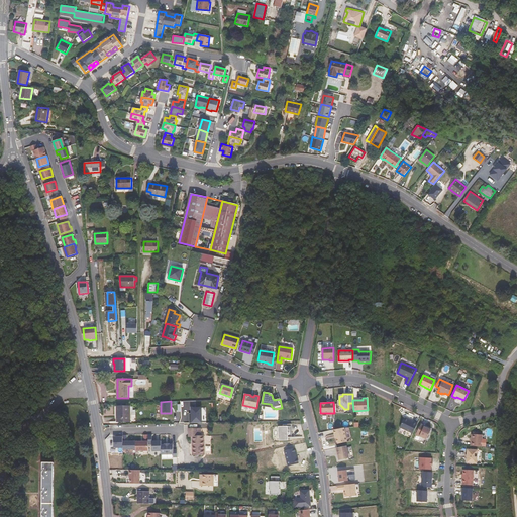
[(117,421),(130,421),(130,406),(117,406),(117,421)]
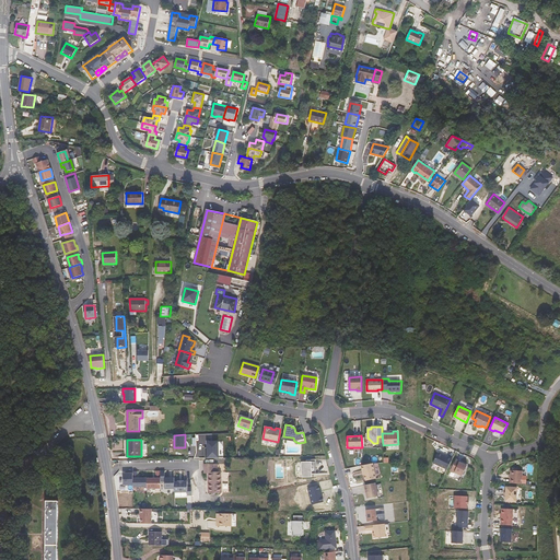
[(205,453),(205,458),(219,458),(218,442),(207,442),(207,447),(207,453),(206,453),(205,453)]
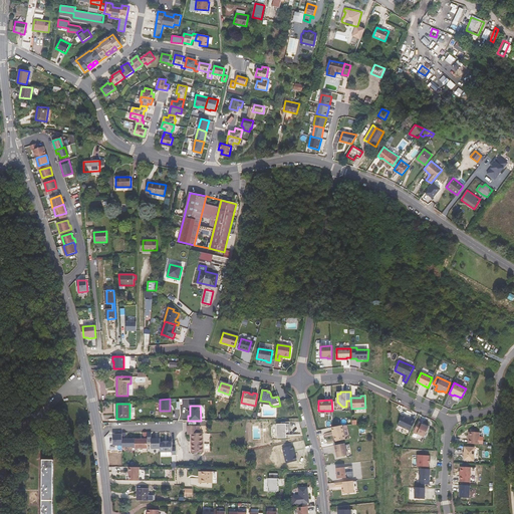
[(415,422),(402,416),(398,425),(411,431),(415,422)]
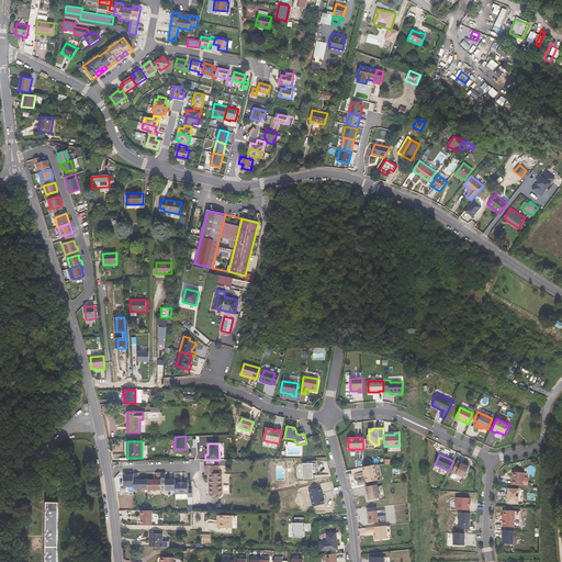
[(317,473),(316,461),(307,461),(307,463),(302,463),(303,479),(313,479),(313,473),(317,473)]
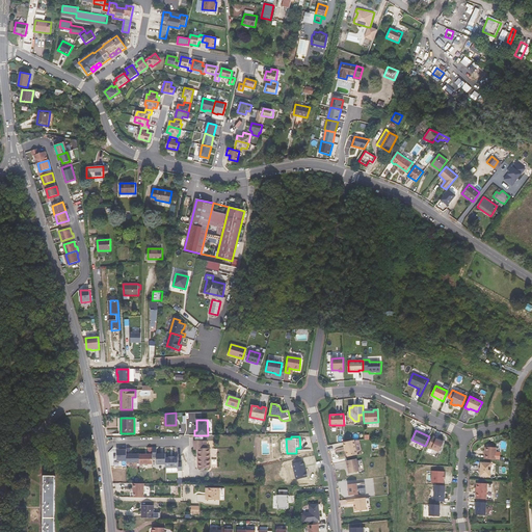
[(436,437),(433,436),(428,447),(439,452),(444,443),(436,439),(436,437)]
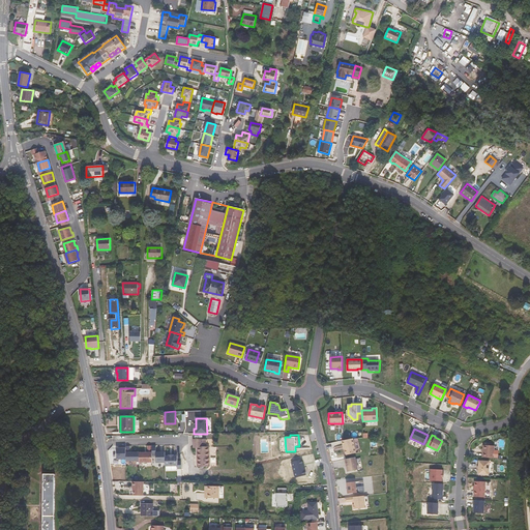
[(209,466),(209,447),(206,446),(206,439),(194,439),(194,447),(198,447),(198,466),(209,466)]
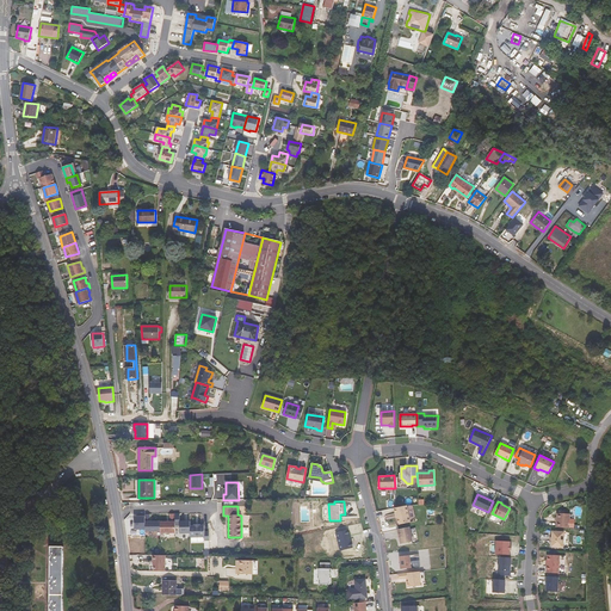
[(407,506),(394,508),(395,514),(396,513),(399,524),(411,522),(407,506)]
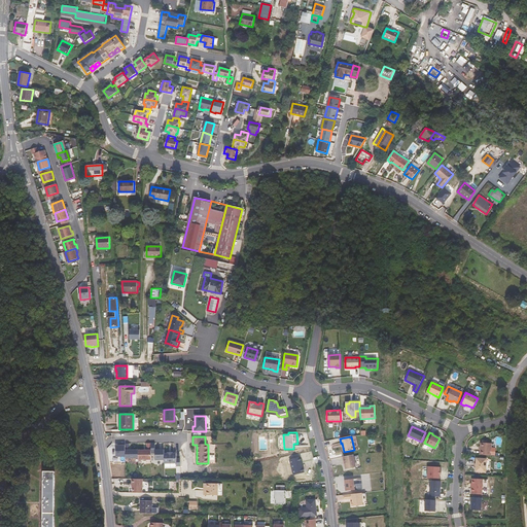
[(151,459),(151,450),(151,443),(148,443),(148,450),(139,450),(139,458),(139,460),(151,459)]
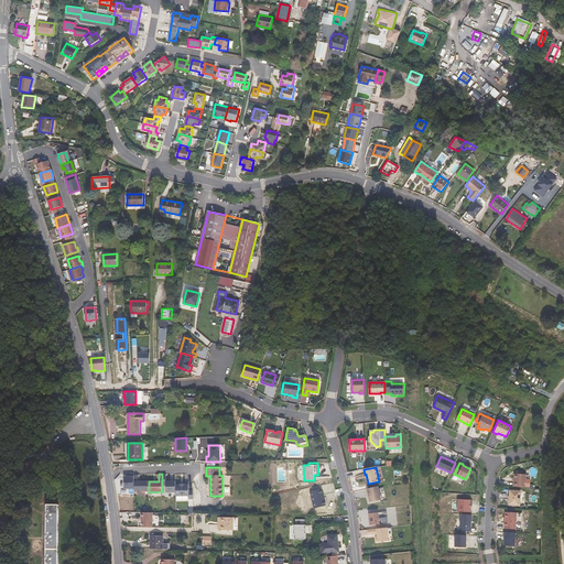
[(162,474),(162,481),(162,491),(176,491),(176,484),(176,481),(165,481),(165,474),(162,474)]
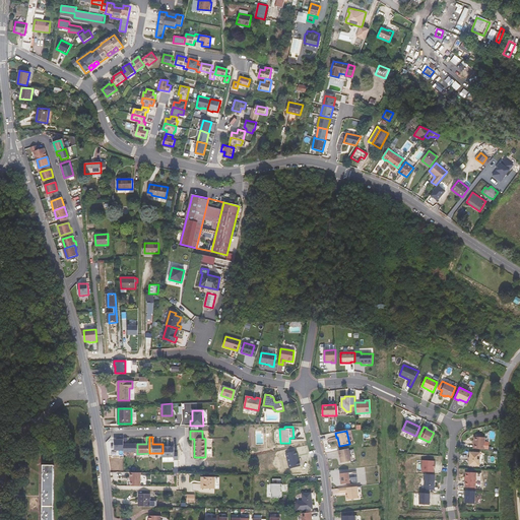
[(484,437),(474,437),(473,448),(484,449),(484,437)]
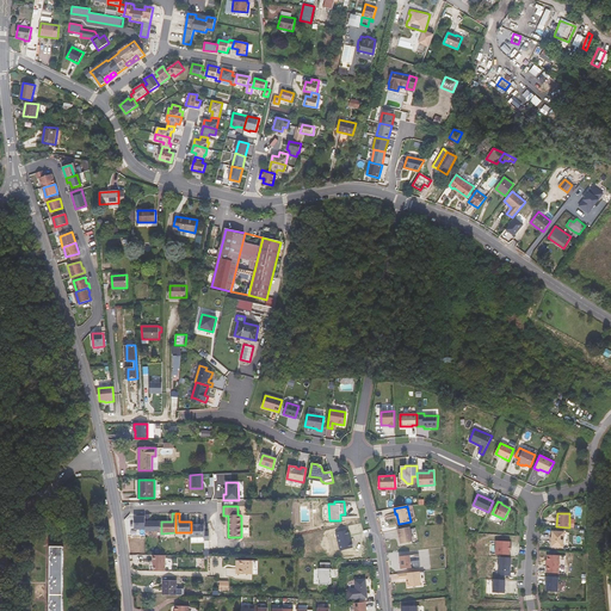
[(161,522),(149,522),(149,514),(146,514),(146,531),(161,531),(161,522)]
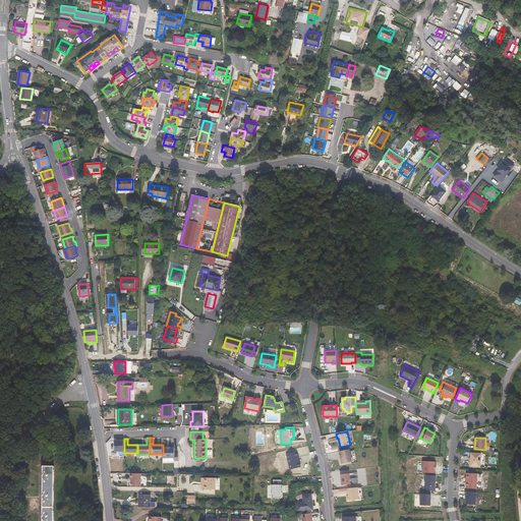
[(166,447),(163,447),(163,454),(163,457),(174,457),(175,460),(179,460),(178,452),(175,452),(175,447),(171,447),(171,446),(166,446),(166,447)]
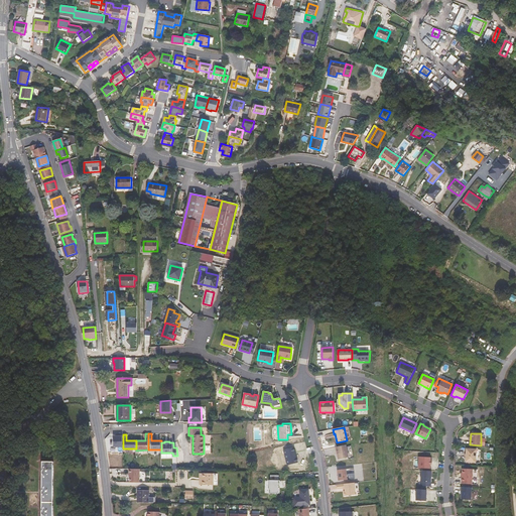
[(346,444),(335,447),(336,452),(337,452),(338,454),(339,460),(349,458),(346,444)]
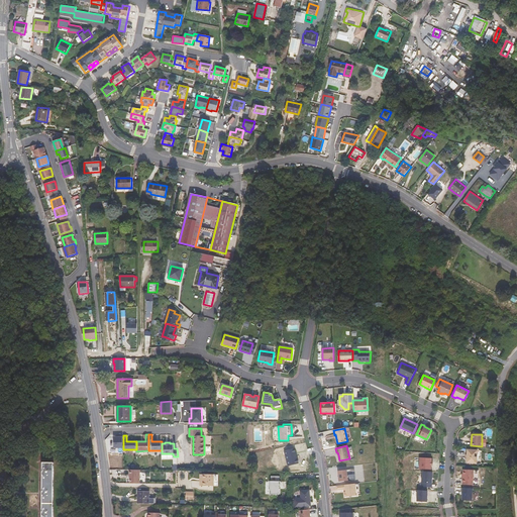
[(288,466),(298,463),(296,455),(295,453),(296,452),(295,448),(284,450),(288,466)]
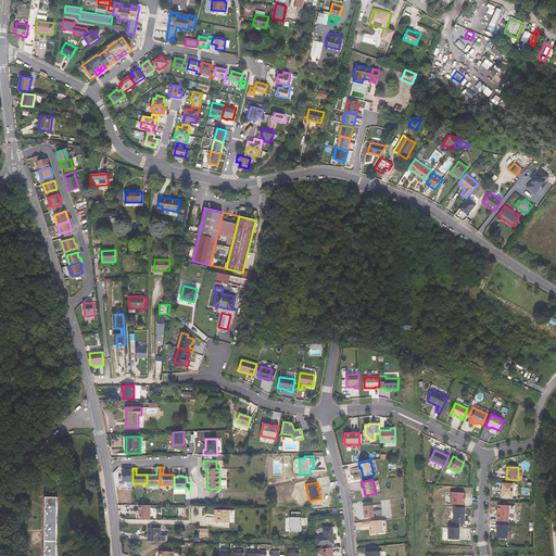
[(514,483),(503,483),(502,497),(513,497),(514,483)]
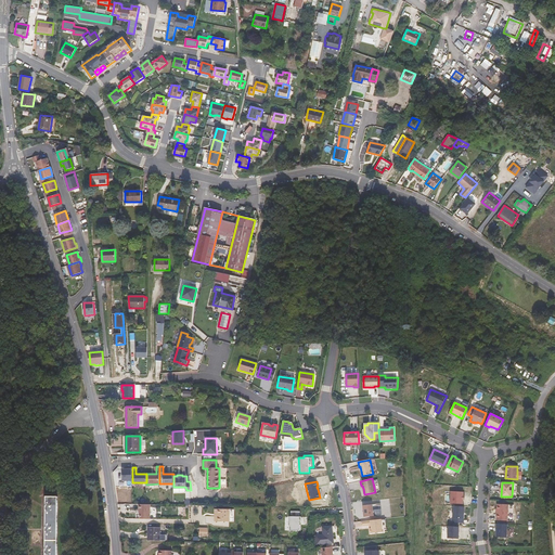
[(463,495),(463,492),(451,491),(450,503),(463,504),(463,500),(463,495)]
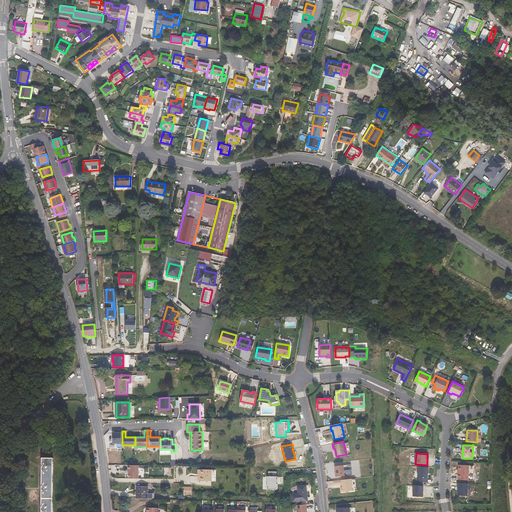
[(42,503),(41,511),(52,511),(53,470),(53,458),(42,458),(42,503)]
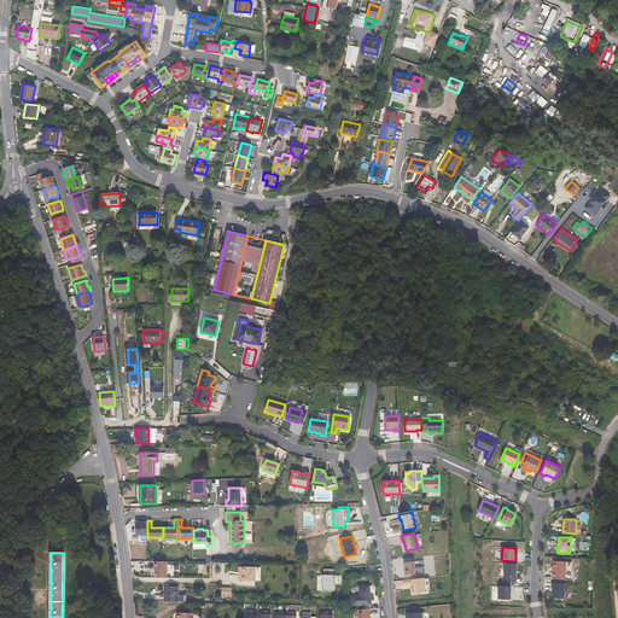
[(168,561),(155,561),(155,567),(156,567),(156,577),(168,577),(168,561)]
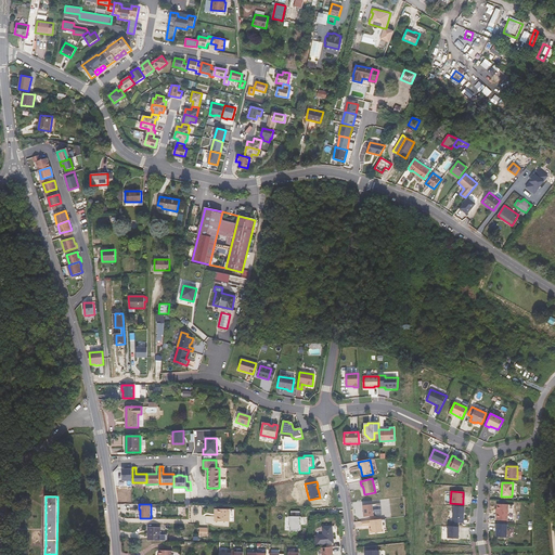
[(372,504),(363,505),(364,517),(373,516),(372,504)]
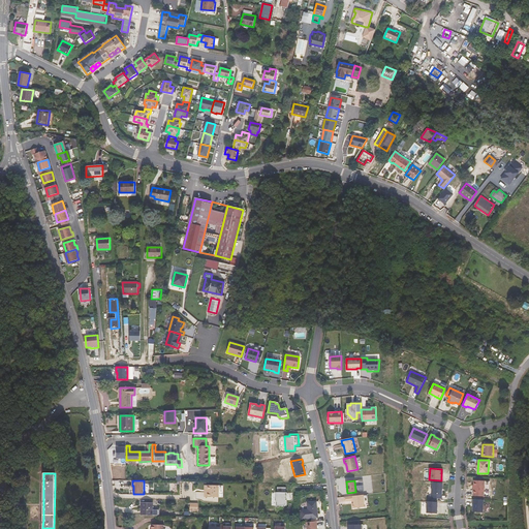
[(485,480),(474,480),(473,496),(484,496),(485,480)]
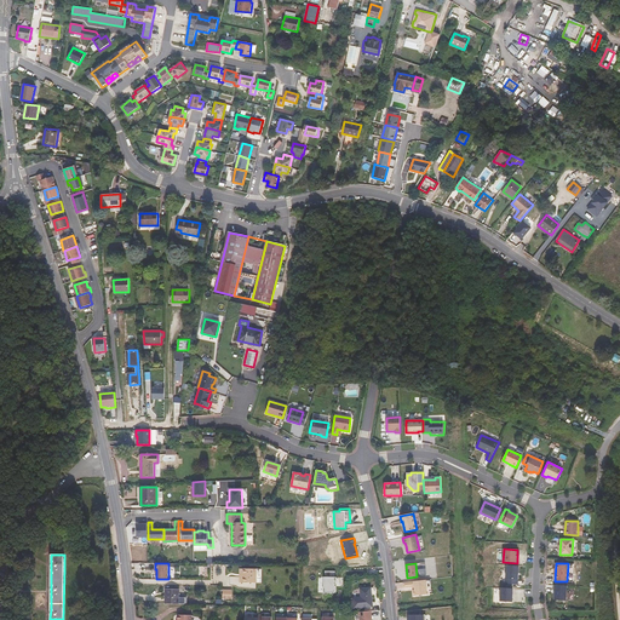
[(517,584),(518,566),(506,566),(505,584),(517,584)]
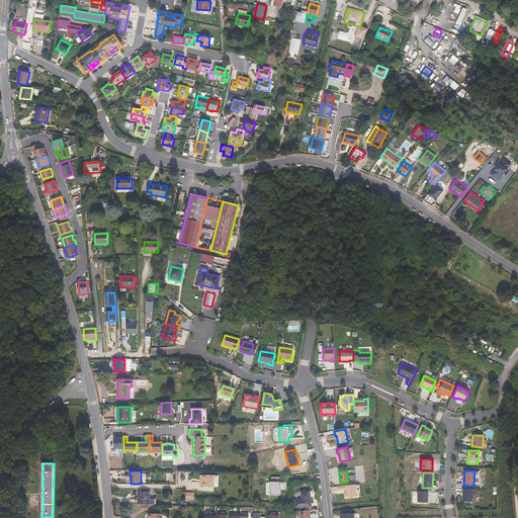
[(201,487),(214,487),(214,476),(202,475),(201,487)]
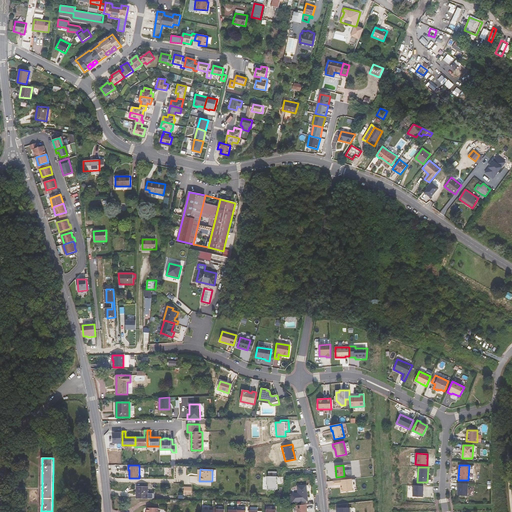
[(278,477),(267,476),(267,489),(276,490),(277,482),(278,482),(278,477)]
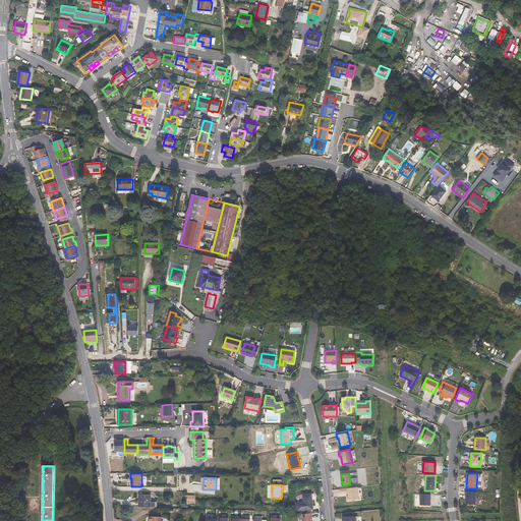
[(357,487),(339,489),(339,494),(348,493),(348,496),(347,497),(347,501),(359,500),(357,487)]
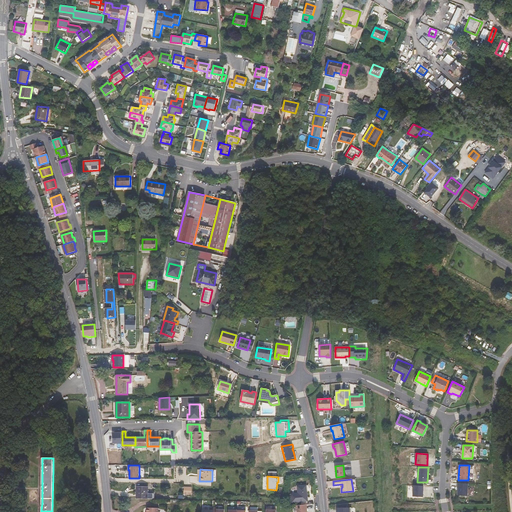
[(468,484),(458,483),(457,495),(467,496),(468,484)]
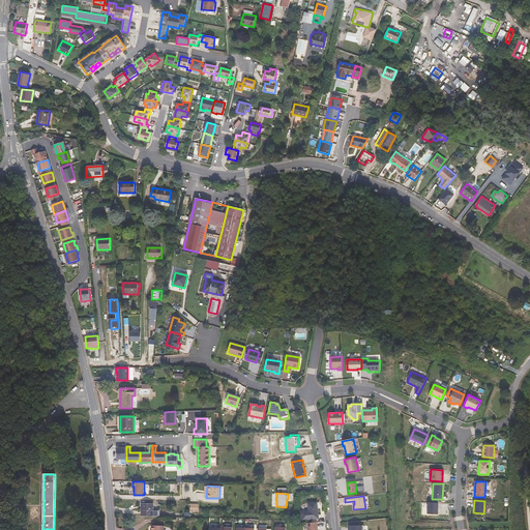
[(308,510),(301,511),(302,521),(319,519),(318,508),(317,508),(316,502),(307,503),(308,510)]
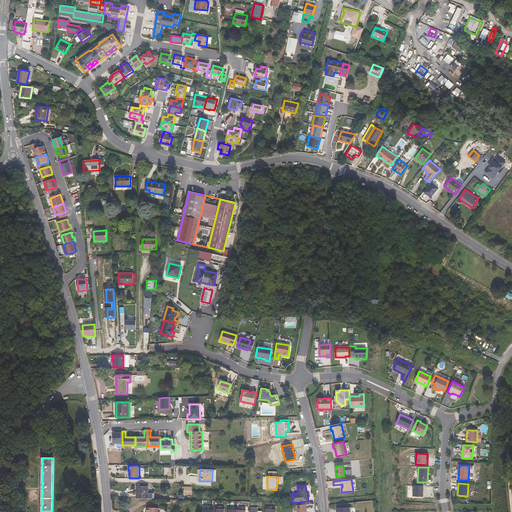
[(423,497),(423,486),(413,485),(413,496),(423,497)]
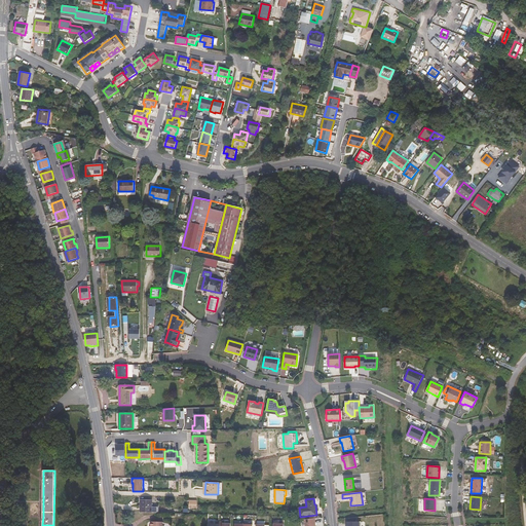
[(140,512),(158,513),(159,506),(152,506),(152,499),(141,499),(140,512)]
